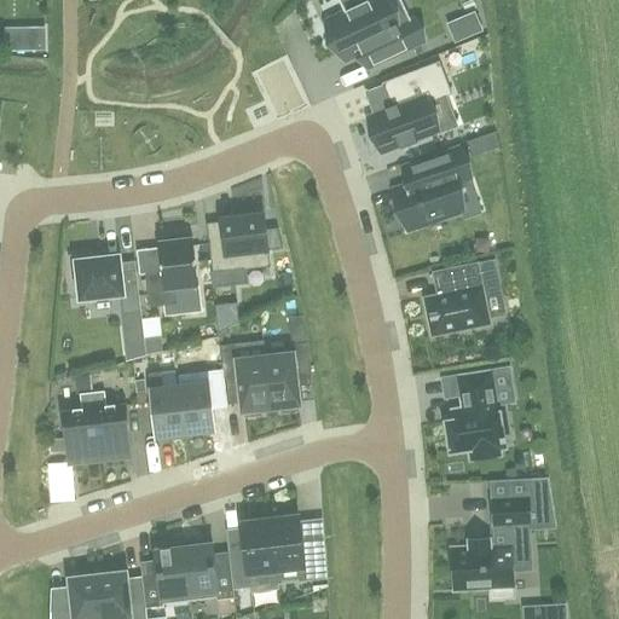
[(327,22),(341,53),(345,61),(357,55),(360,53),(368,68),(383,61),(422,42),(412,21),(410,22),(410,19),(393,28),(380,0),(372,0),(371,0),(336,0),(343,15),(327,22)]
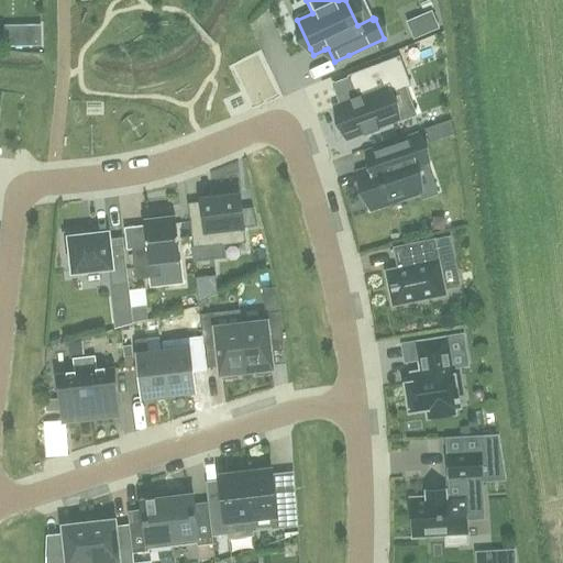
[(407,22),(414,39),(438,28),(431,12),(407,22)]
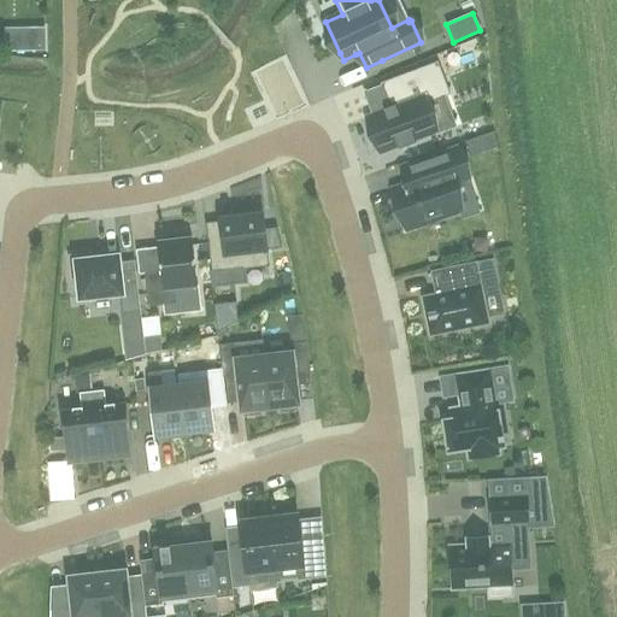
[(371,116),(368,117),(381,153),(398,147),(398,148),(415,141),(415,140),(435,133),(425,105),(447,97),(450,95),(438,62),(380,83),(389,109),(371,116)]
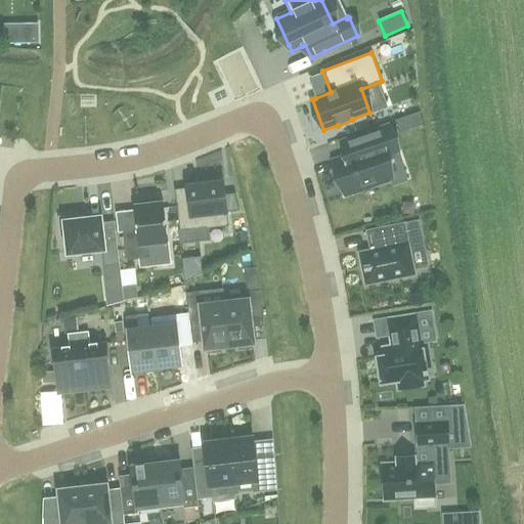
[(400,131),(423,123),(419,112),(396,120),(400,131)]
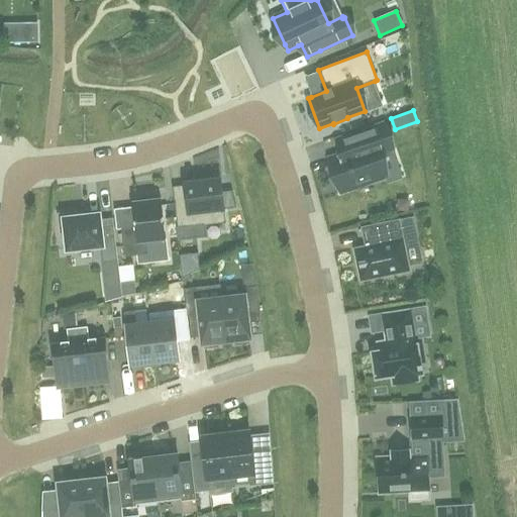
[(329,160),(340,192),(386,177),(379,154),(392,149),(384,125),(357,134),(363,148),(329,160)]
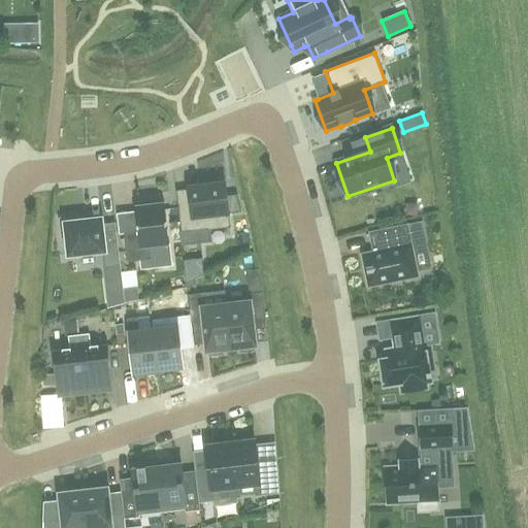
[(208,217),(228,215),(225,184),(188,188),(188,190),(190,206),(177,207),(180,233),(210,230),(208,217)]
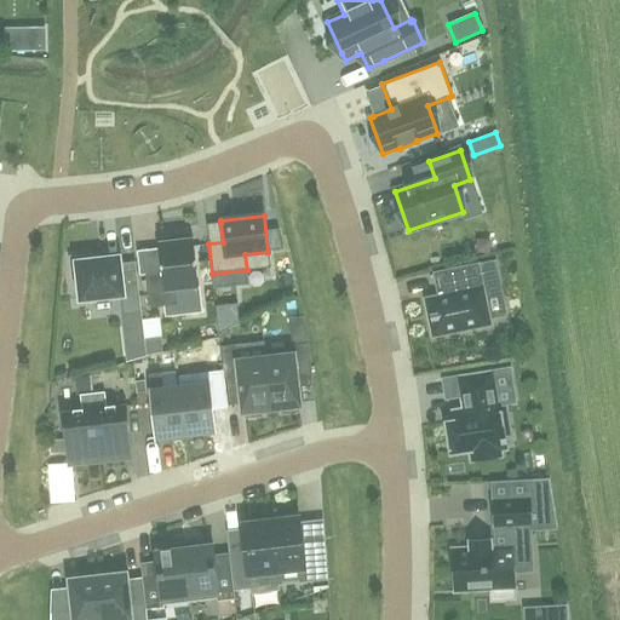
[(174,241),(173,241),(162,242),(161,242),(159,244),(162,273),(144,275),(149,309),(178,305),(176,290),(197,287),(193,239),(174,241)]
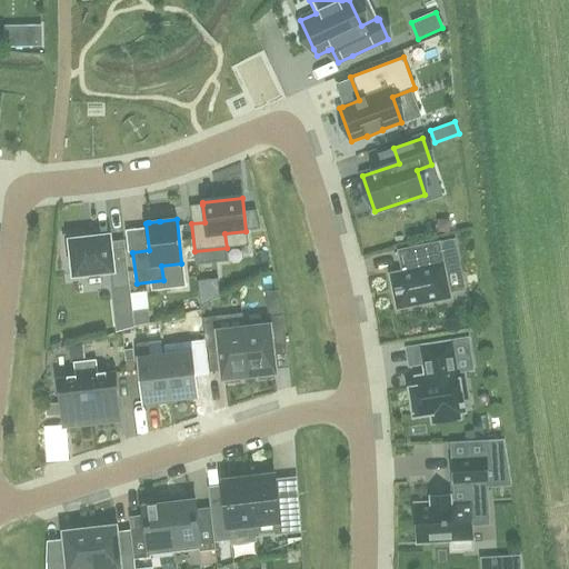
[(111,250),(109,236),(87,239),(86,235),(65,237),(67,257),(71,256),(73,276),(111,271),(113,287),(129,286),(125,249),(111,250)]
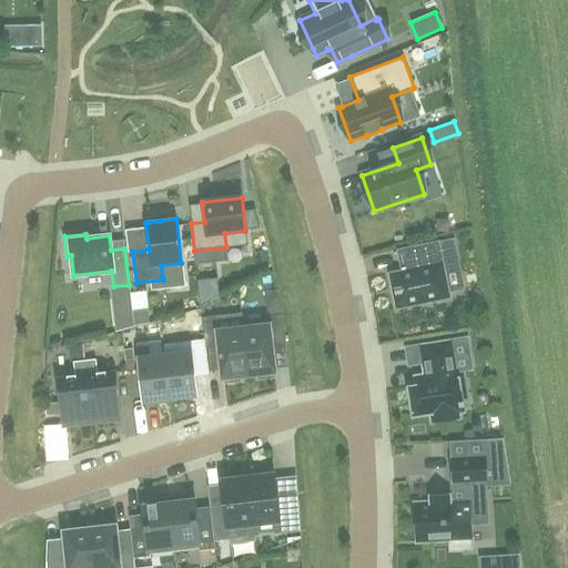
[(453,240),(438,243),(440,252),(455,250),(453,240)]
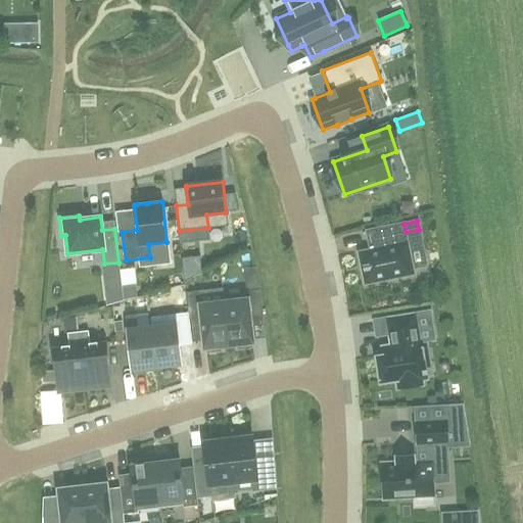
[(413,269),(406,232),(403,224),(366,231),(370,250),(358,252),(365,284),(414,274),(413,269)]
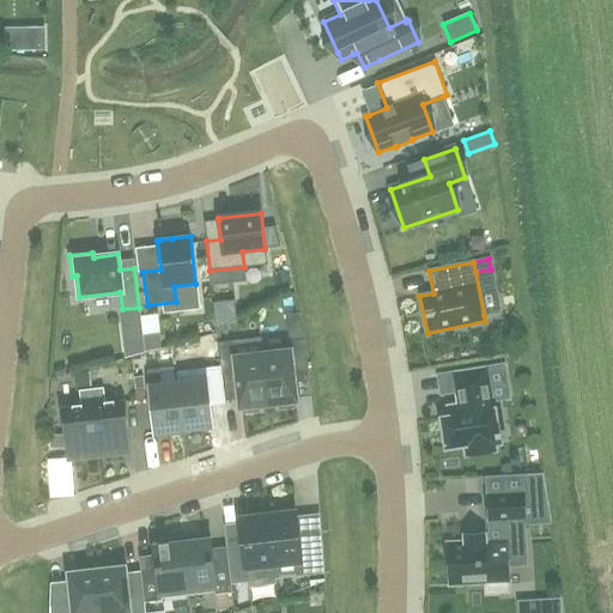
[(216,331),(237,320),(235,301),(213,303),(216,331)]
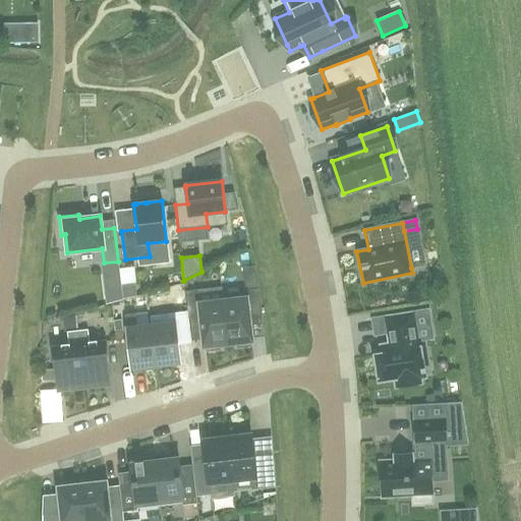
[(223,300),(228,345),(236,344),(237,348),(250,346),(250,342),(252,342),(252,338),(249,317),(262,316),(258,289),(245,291),(245,297),(223,300)]
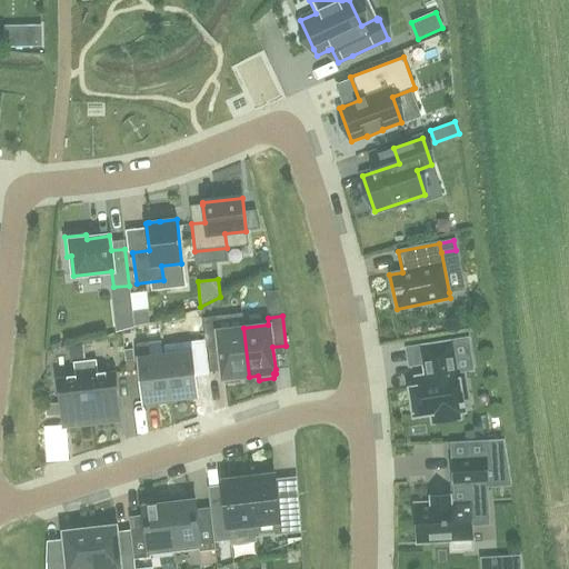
[(201,319),(205,348),(218,346),(221,371),(222,380),(225,379),(225,383),(240,382),(240,378),(249,377),(243,328),(218,331),(217,317),(201,319)]
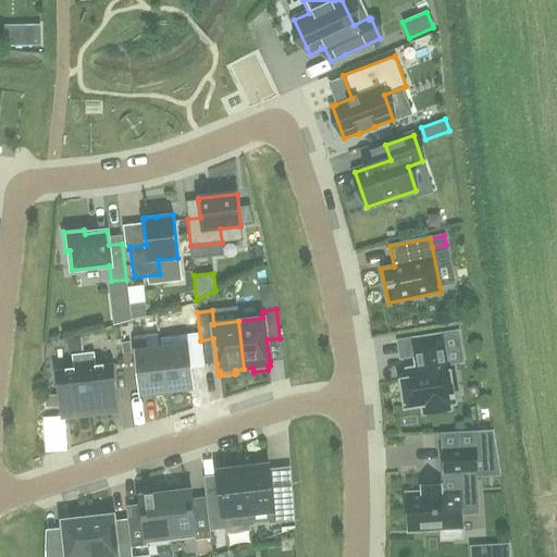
[(161,347),(166,392),(193,390),(186,331),(175,332),(176,345),(161,347)]
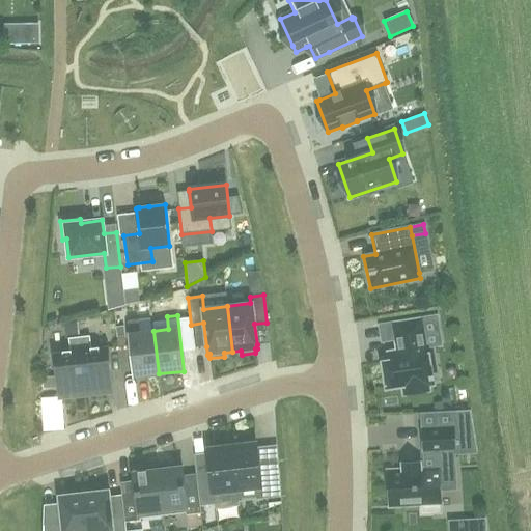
[(159,373),(154,331),(139,332),(138,319),(128,320),(134,376),(159,373)]
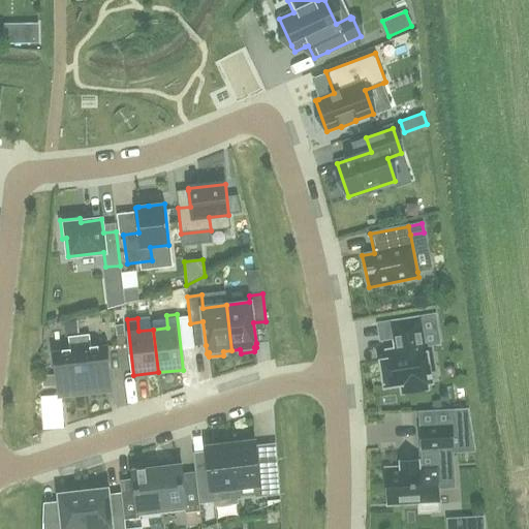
[(419,318),(391,322),(395,350),(386,351),(387,360),(380,361),(384,387),(401,385),(402,394),(427,390),(427,384),(431,383),(430,378),(432,378),(431,374),(430,374),(425,345),(424,345),(419,318)]
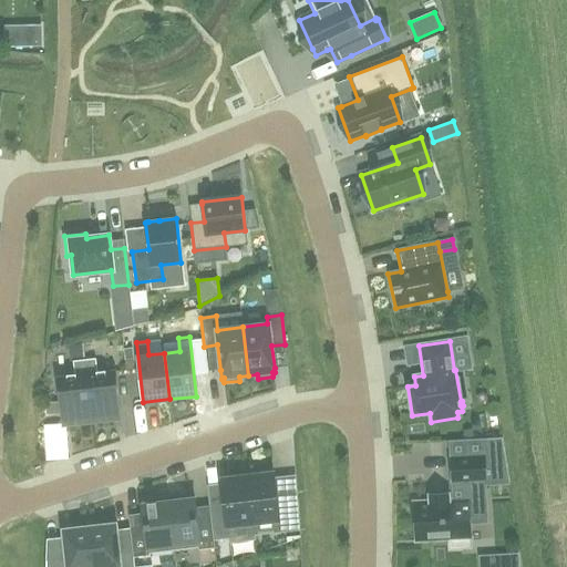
[(95,359),(84,360),(91,421),(117,418),(112,372),(96,373),(95,359)]
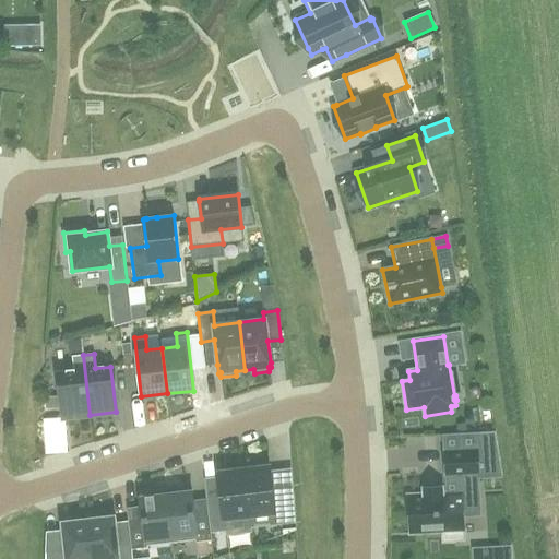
[(90,415),(83,355),(72,356),(73,371),(59,372),(64,418),(90,415)]
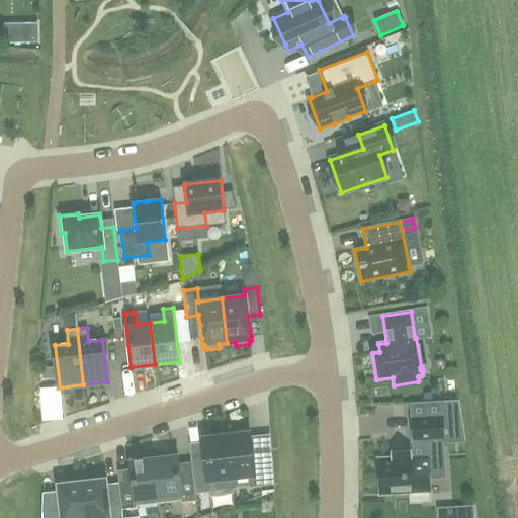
[(458,400),(445,401),(446,418),(448,437),(464,436),(458,400)]
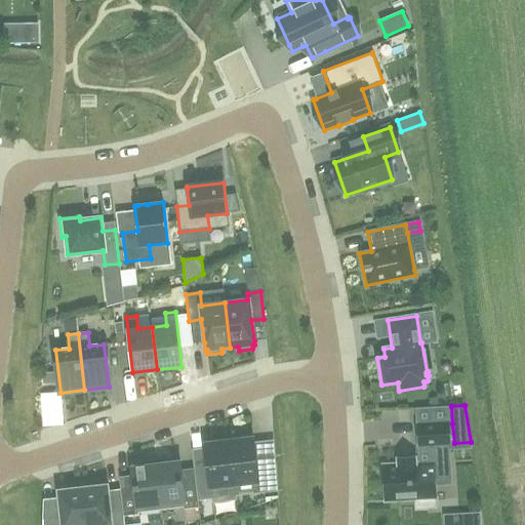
[(384,466),(386,500),(435,498),(434,485),(450,484),(448,444),(447,423),(418,426),(419,445),(427,445),(428,463),(414,465),(414,458),(398,459),(398,465),(384,466)]
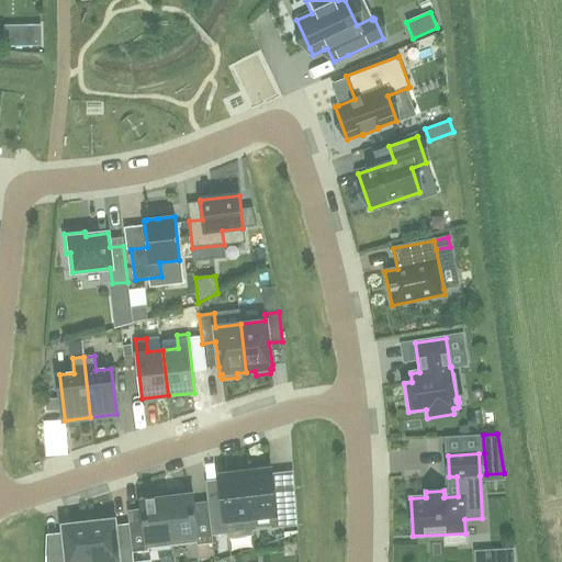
[(253,535),(253,531),(250,518),(274,515),(276,528),(298,526),(294,489),(273,491),(271,473),(271,469),(255,471),(245,472),(250,523),(251,536),(253,535)]
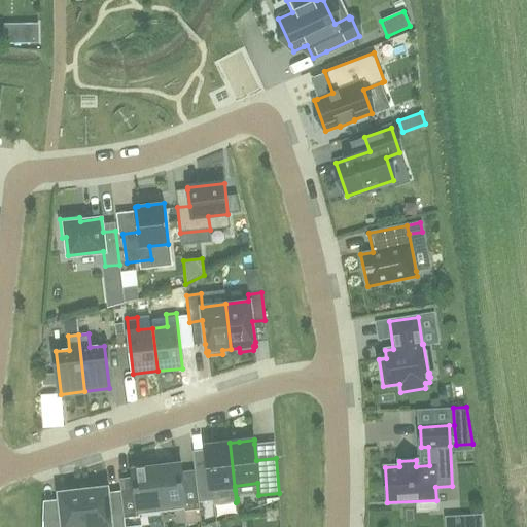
[(196,482),(198,502),(213,500),(212,493),(235,490),(230,443),(220,444),(205,446),(205,450),(207,466),(195,467),(195,470),(196,482)]
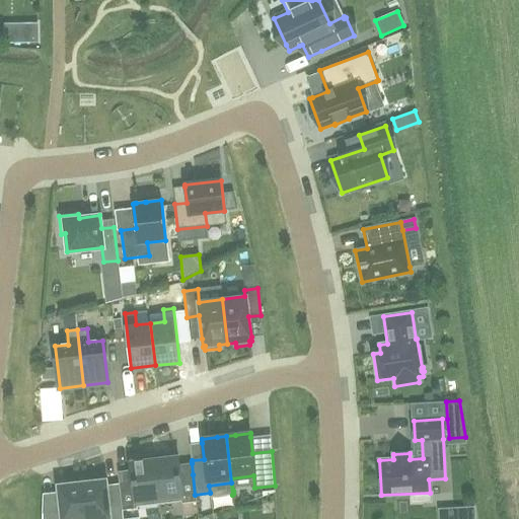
[(153,455),(159,504),(181,501),(181,503),(196,502),(195,495),(193,474),(182,475),(179,472),(178,464),(177,456),(169,457),(169,453),(153,455)]
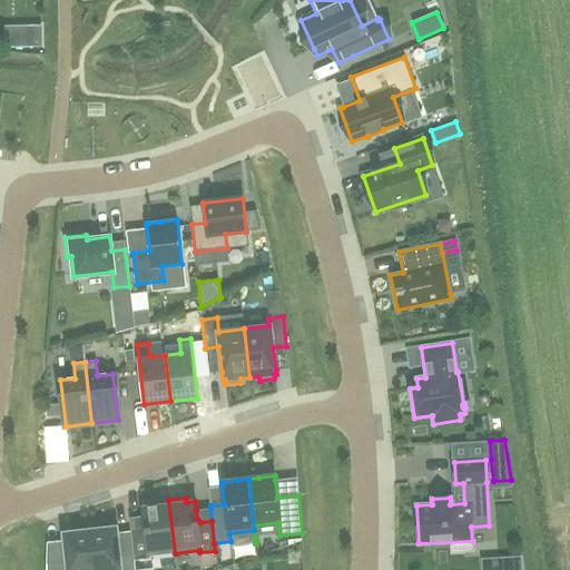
[(175,553),(168,500),(150,502),(151,507),(141,508),(143,517),(145,527),(141,530),(130,531),(133,549),(134,560),(149,559),(149,556),(175,553)]
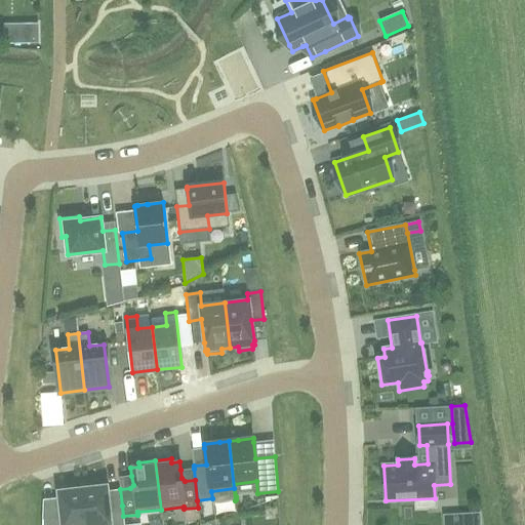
[(82,488),(86,524),(124,524),(123,516),(122,506),(109,508),(107,485),(82,488)]
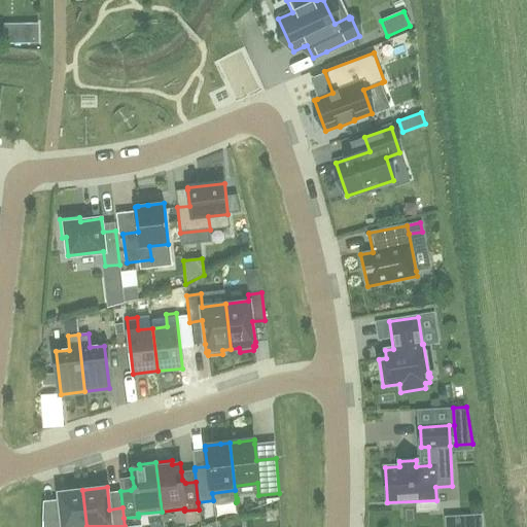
[(86,526),(82,490),(73,491),(73,488),(61,489),(61,492),(58,493),(59,500),(61,520),(42,522),(41,526),(86,526)]
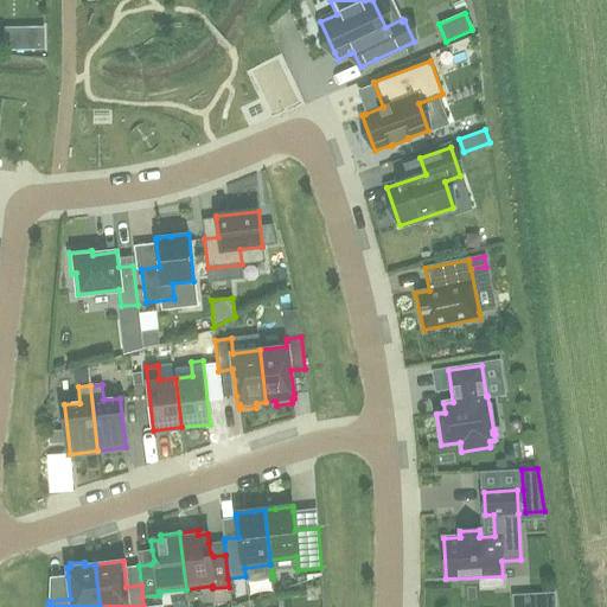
[(556,606),(555,595),(513,598),(513,606),(556,606)]
